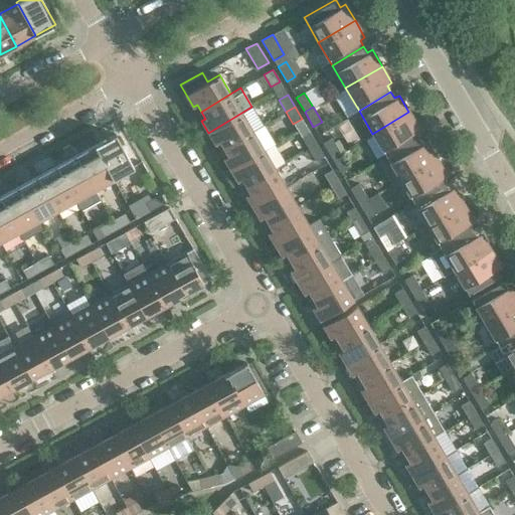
[(418,129),(408,112),(372,134),(386,156),(417,138),(413,132),(418,129)]
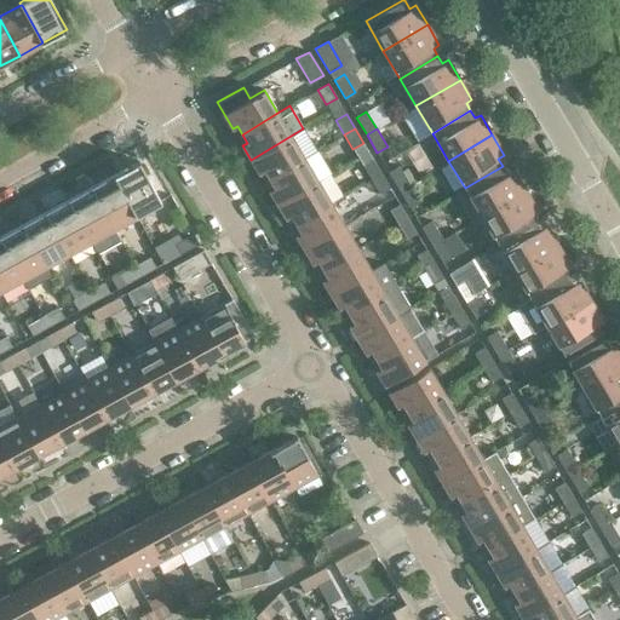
[(304,159),(291,136),(251,160),(259,173),(264,171),(269,179),(304,159)]
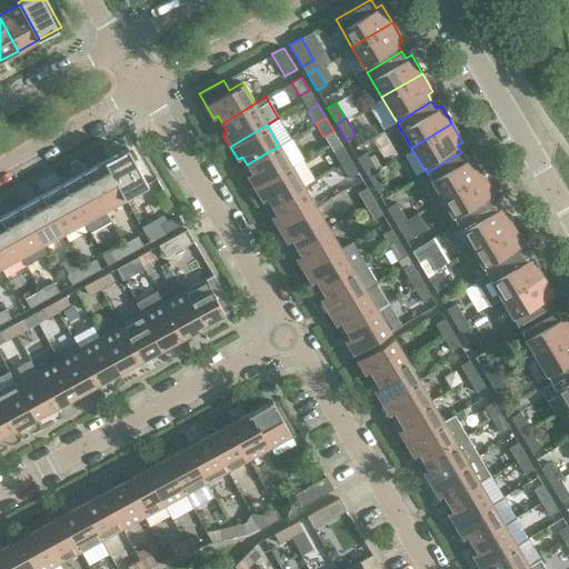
[(291,166),(279,146),(247,165),(251,172),(247,175),(255,188),(291,166)]
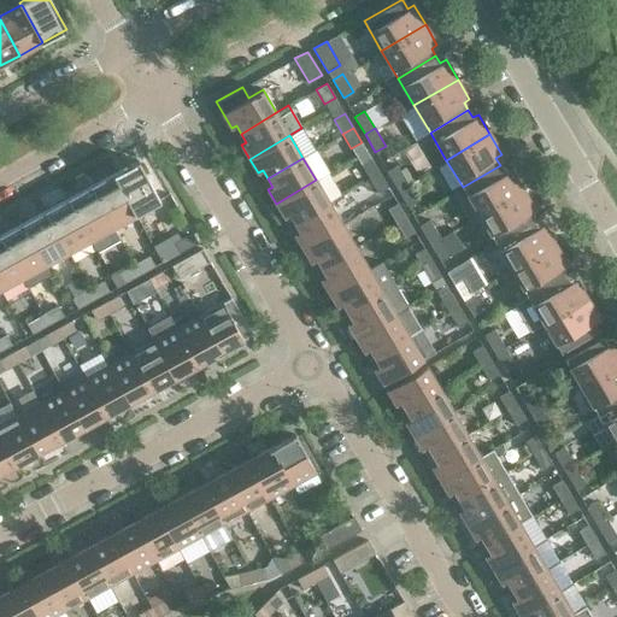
[(380,172),(371,158),(360,164),(369,178),(380,172)]
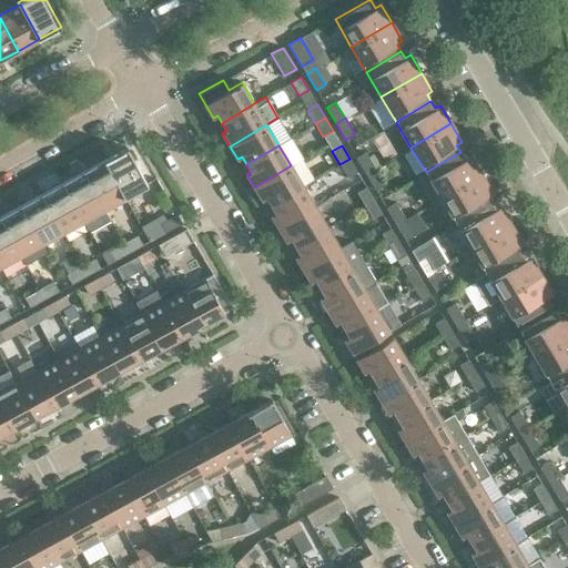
[(127,148),(104,160),(125,198),(148,185),(127,148)]
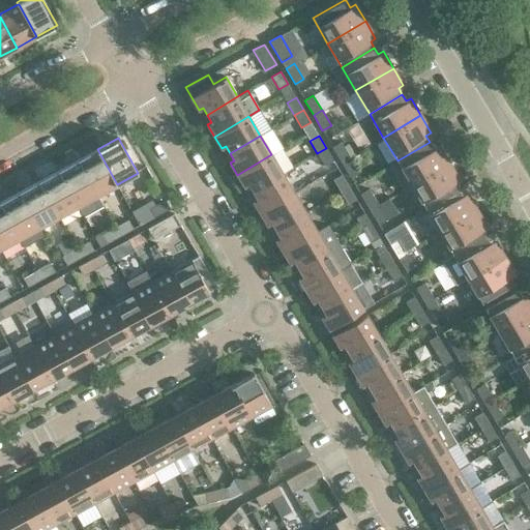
[(341,142),(332,147),(342,163),(350,157),(341,142)]
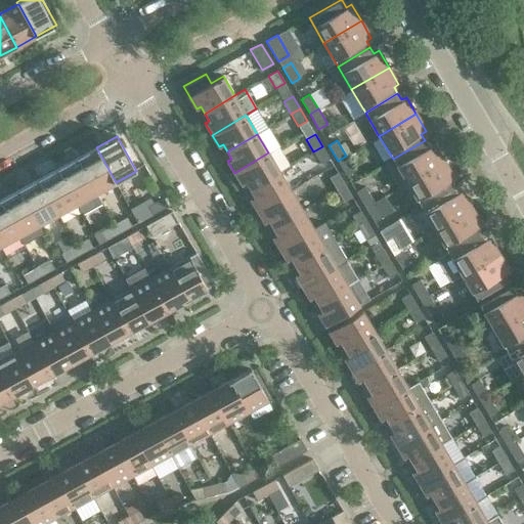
[(429,146),(425,140),(393,159),(406,182),(443,161),(434,143),(429,146)]
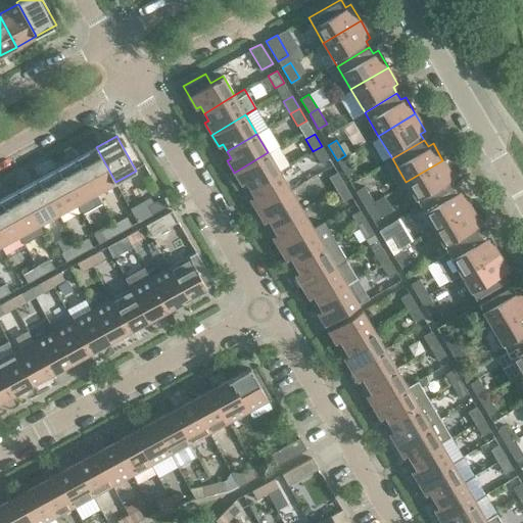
[(329,158),(322,146),(313,151),(320,163),(329,158)]
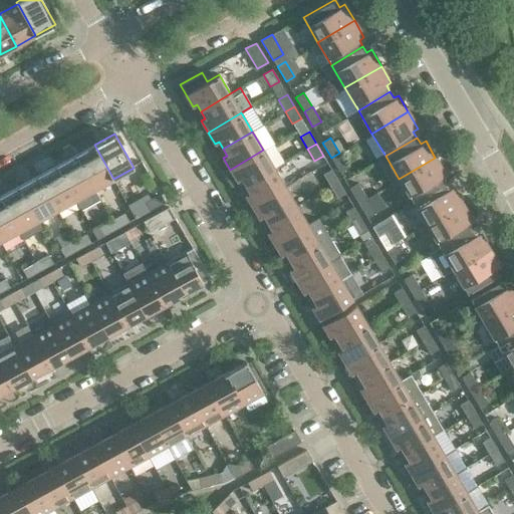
[(113,179),(94,145),(75,155),(94,189),(113,179)]
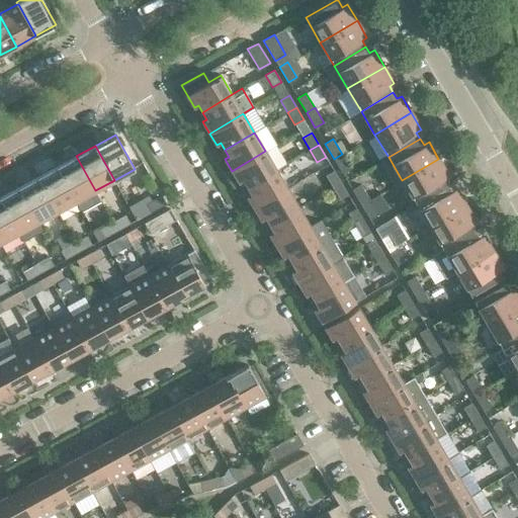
[(276,170),(265,151),(232,171),(239,182),(243,180),(247,187),(276,170)]
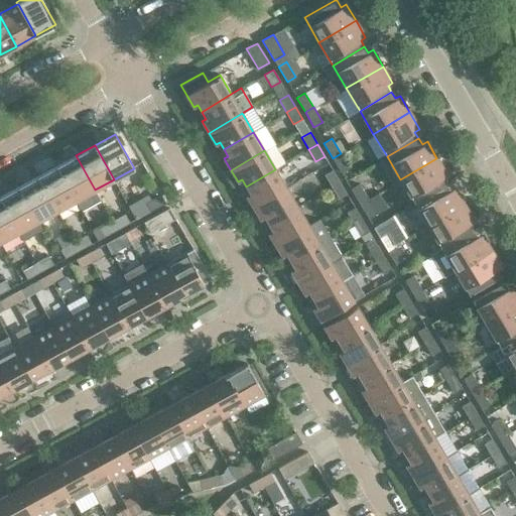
[(350,168),(341,153),(333,158),(341,173),(350,168)]
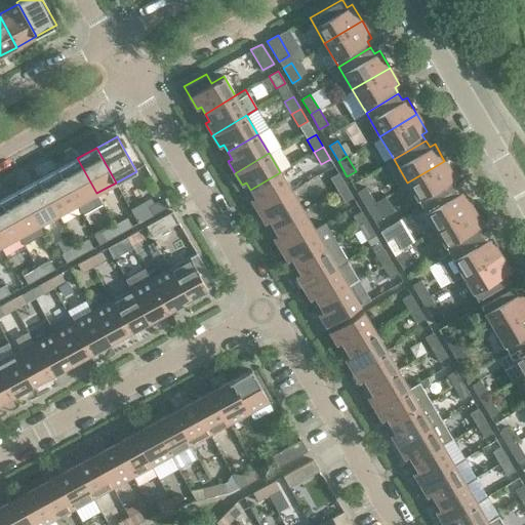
[(103,204),(96,193),(77,158),(57,169),(77,203),(83,214),(84,213),(83,210),(98,202),(101,205),(103,204)]
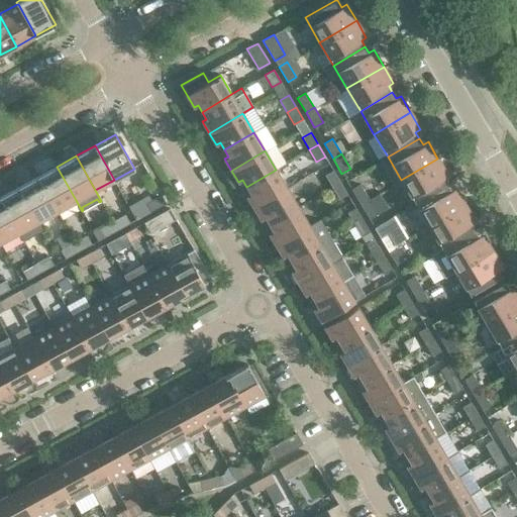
[(447,175),(437,159),(401,180),(415,203),(446,184),(442,178),(447,175)]
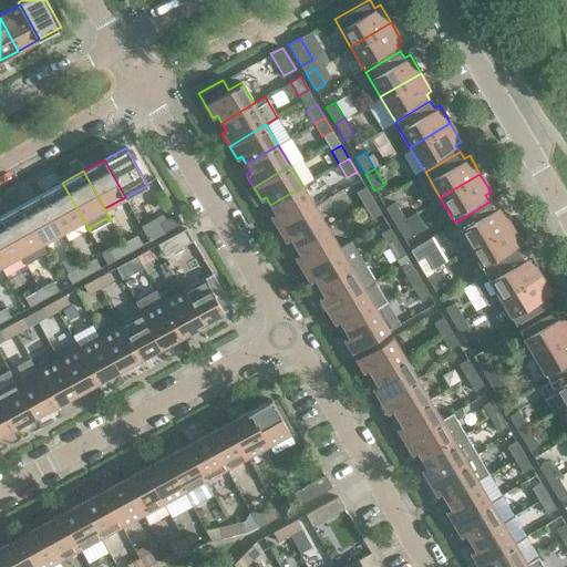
[(83,219),(62,183),(41,194),(62,232),(83,219)]
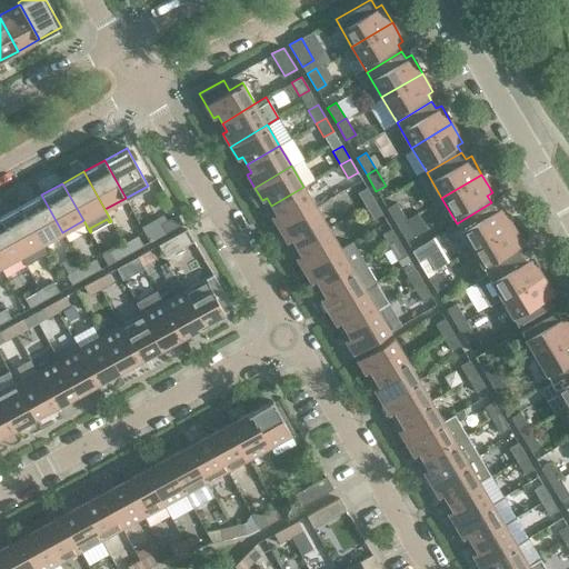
[(316,207),(303,187),(271,206),(276,213),(271,217),(279,229),(316,207)]
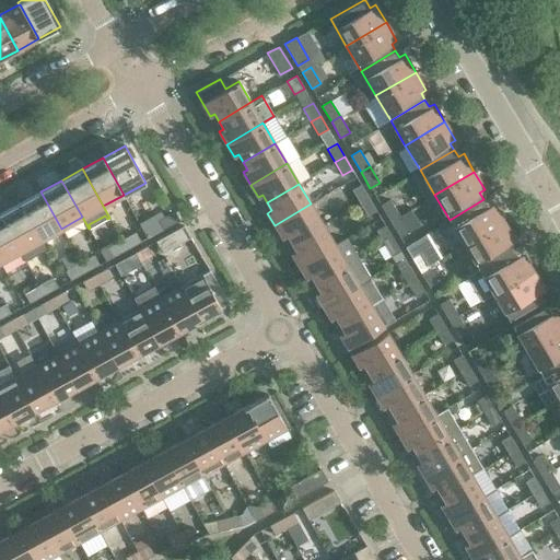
[(351,189),(359,202),(369,197),(361,185),(351,189)]
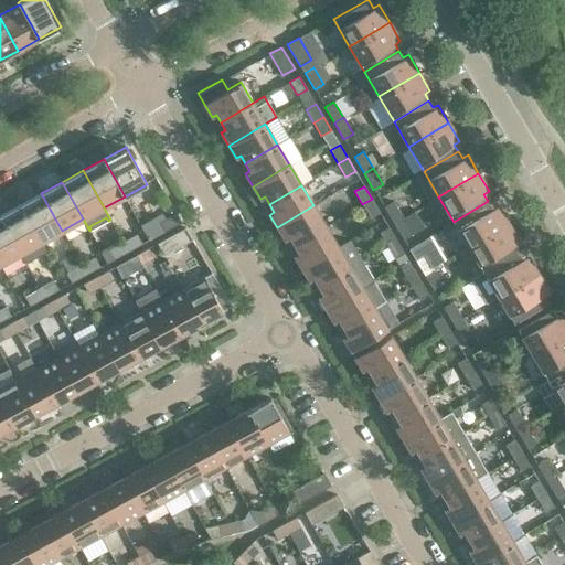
[(62,231),(41,193),(21,204),(41,242),(62,231)]
